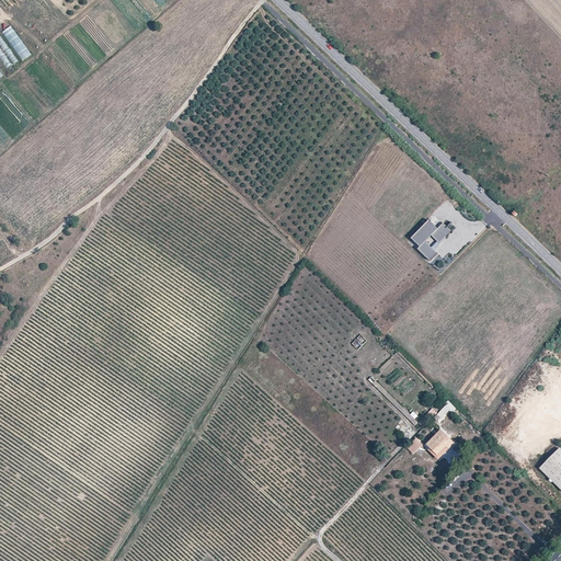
[(0,47),(0,57),(10,71),(14,68),(0,47)]
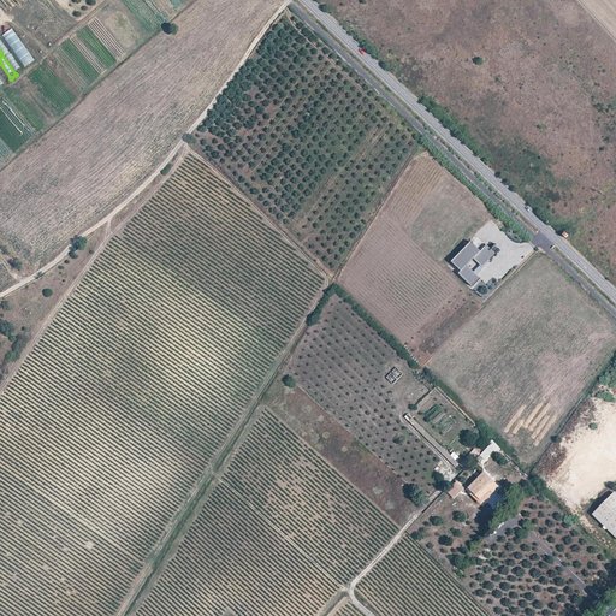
[(480,252),(472,243),(450,265),(473,288),(481,279),(474,272),(478,268),(495,252),(487,244),(480,252)]
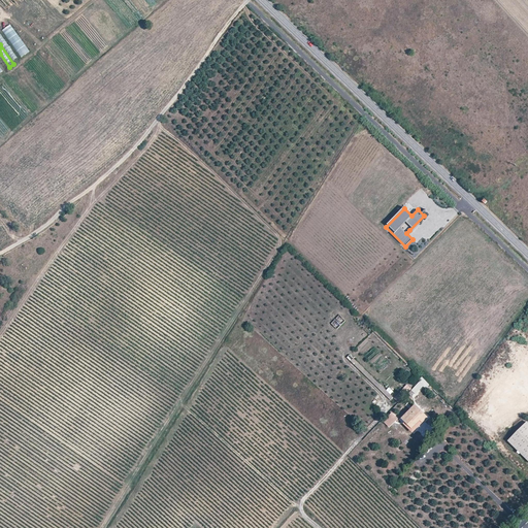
[(337,330),(345,322),(339,316),(331,324),(337,330)]
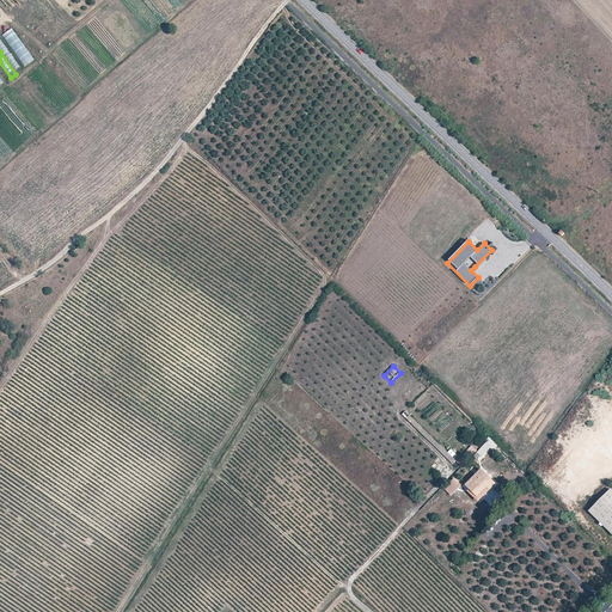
[(490,438),(434,381),(432,384),(483,434),(481,436),(487,441),(490,438)]
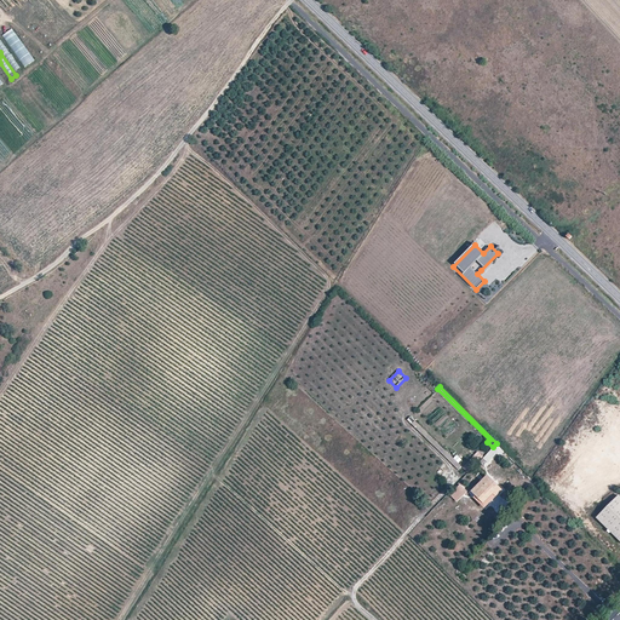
[(497,443),(493,447),(494,449),(483,458),(488,463),(498,453),(505,460),(509,455),(497,443)]
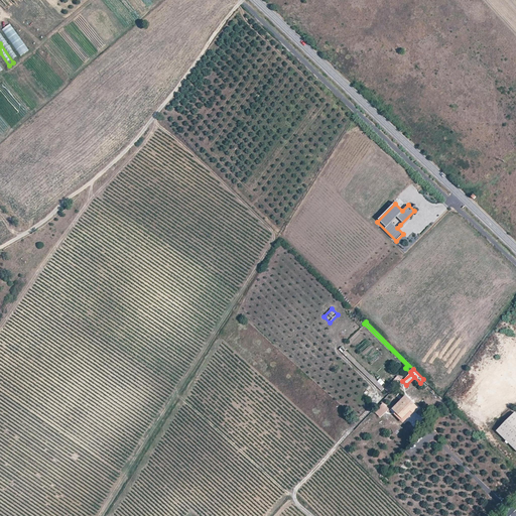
[(412,413),(416,408),(405,397),(394,408),(397,412),(395,415),(403,422),(412,413)]
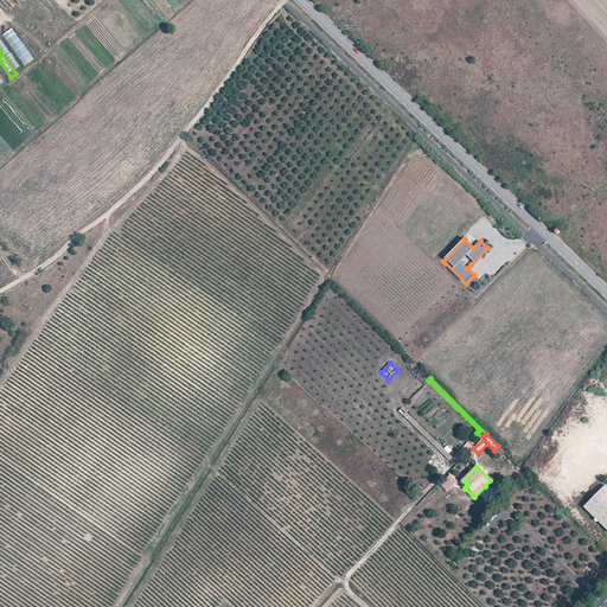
[(440,484),(447,492),(458,481),(451,474),(446,479),(440,484)]
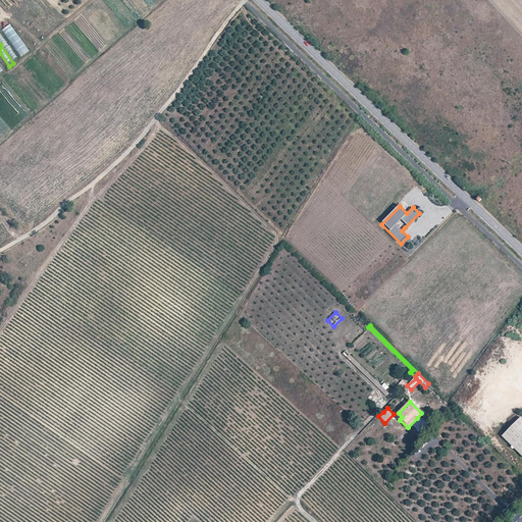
[(521,418),(520,417),(503,436),(521,455),(521,418)]
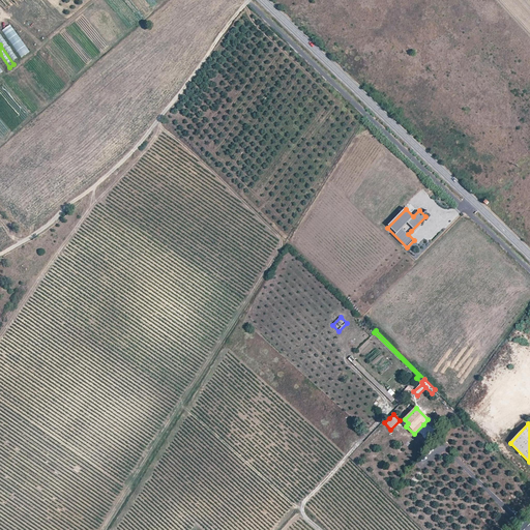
[(393,498),(407,484),(403,481),(390,495),(393,498)]
